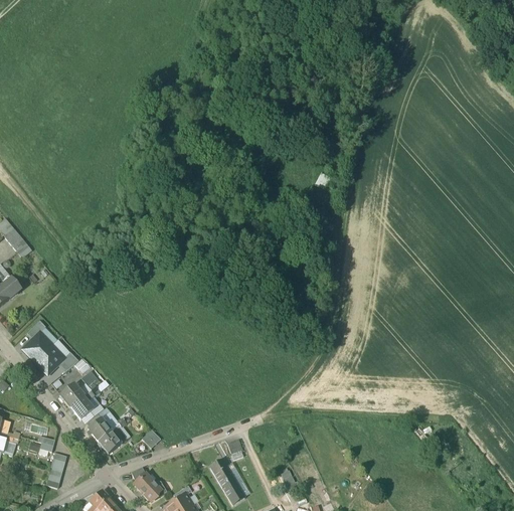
[(326,188),(333,176),(322,170),(316,182),(326,188)]
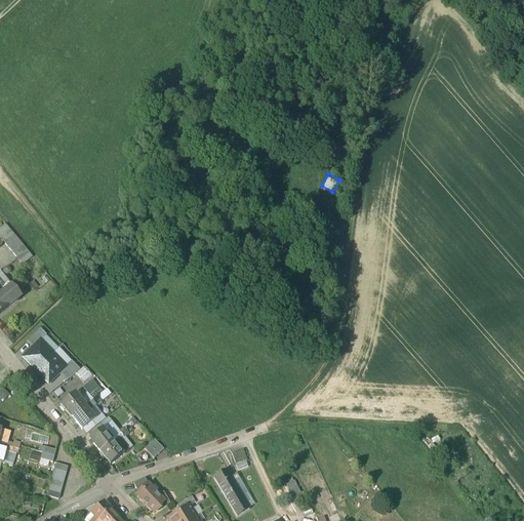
[(15,232),(0,212),(0,232),(6,239),(15,232)]
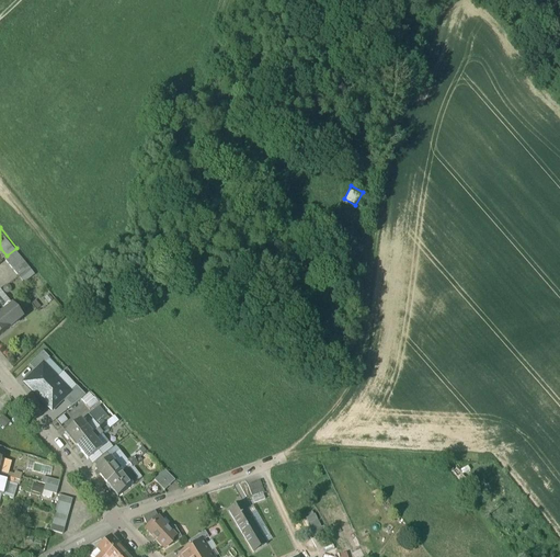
[(7,256),(6,257),(14,268),(25,259),(16,248),(7,256)]
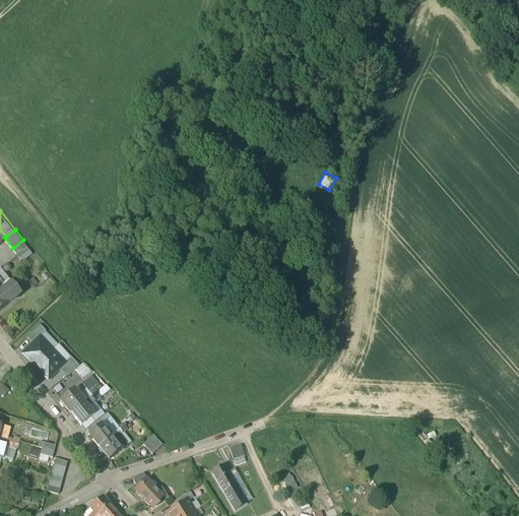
[(10,277),(3,282),(0,277),(0,288),(10,302),(22,292),(10,277)]
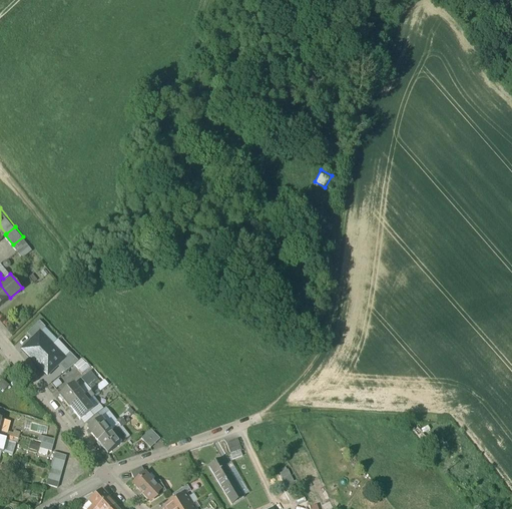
[(0,285),(0,305),(10,298),(0,285)]
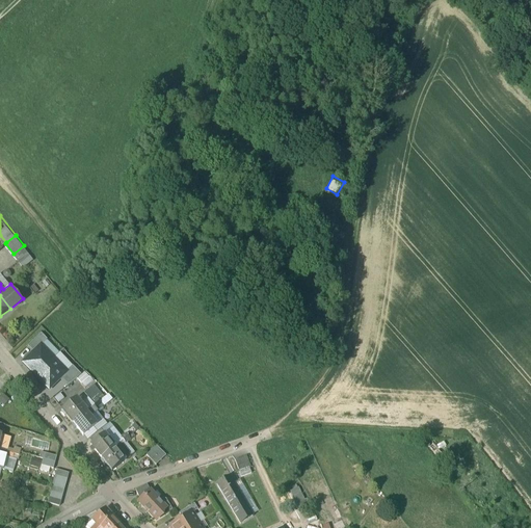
[(28,343),(34,349),(42,342),(48,337),(42,331),(28,343)]
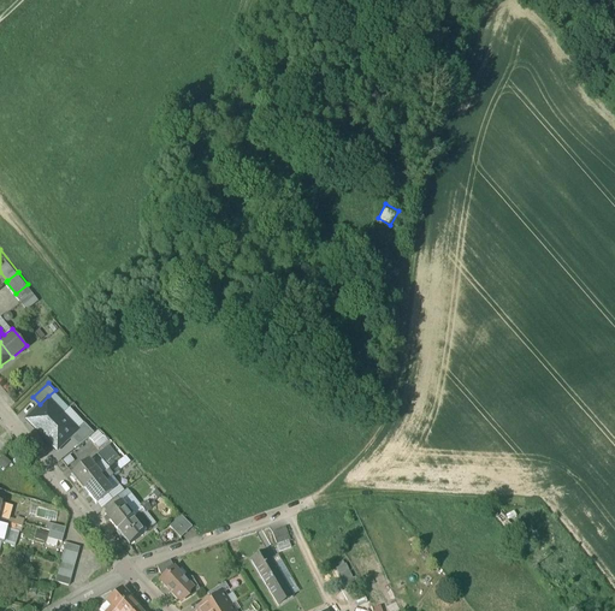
[(64,411),(48,396),(40,404),(28,416),(43,432),(64,411)]
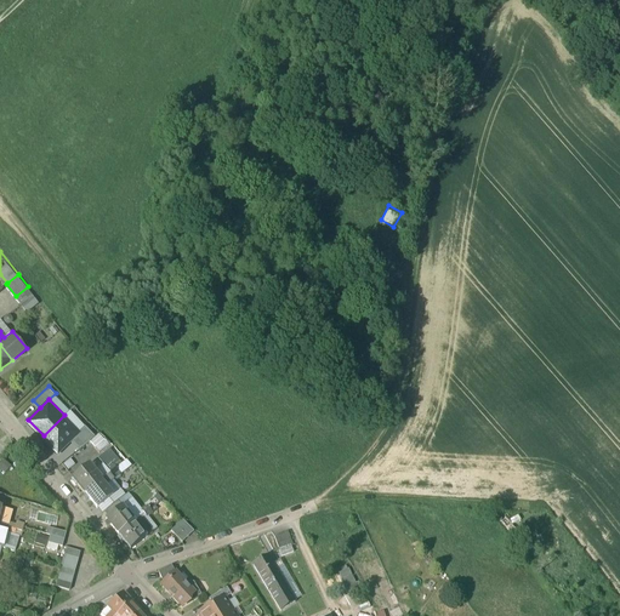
[(79,431),(64,415),(44,435),(58,451),(70,439),(79,431)]
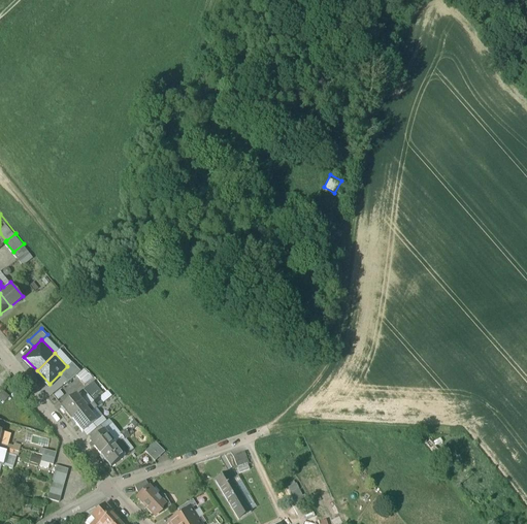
[(74,360),(67,366),(60,373),(68,380),(81,368),(74,360)]
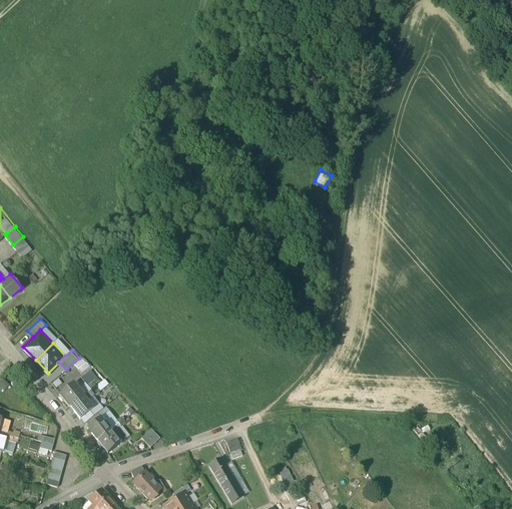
[(82,356),(75,363),(79,367),(87,361),(82,356)]
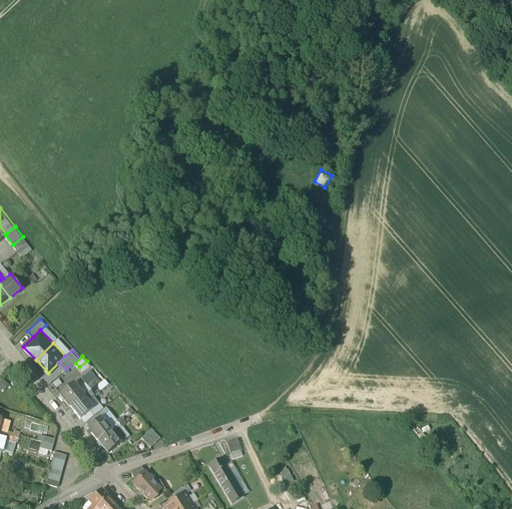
[(79,367),(82,372),(91,365),(87,360),(87,361),(79,367)]
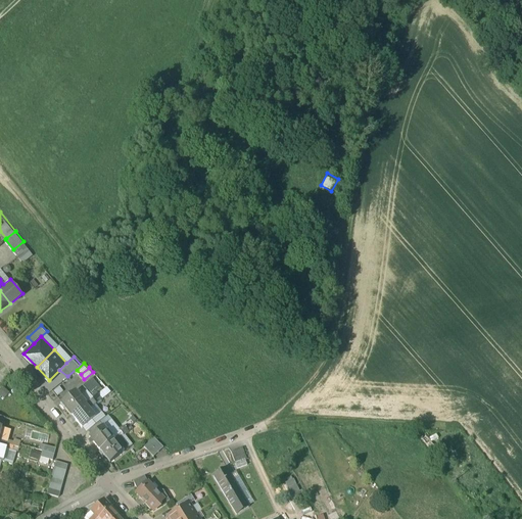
[(99,383),(93,375),(84,383),(88,388),(92,392),(96,388),(98,391),(102,388),(98,384),(99,383)]
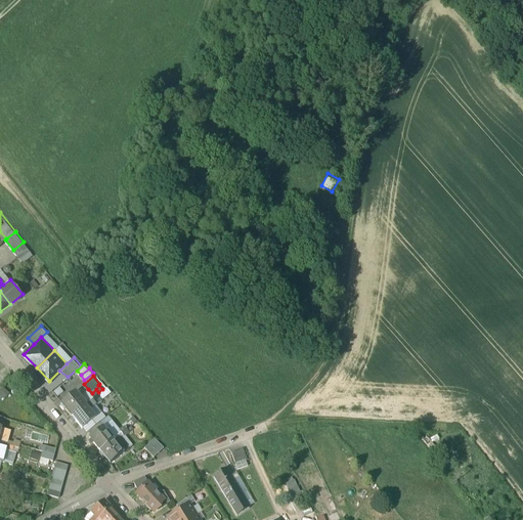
[(88,389),(81,395),(76,389),(61,401),(73,414),(92,397),(94,396),(92,393),(88,389)]
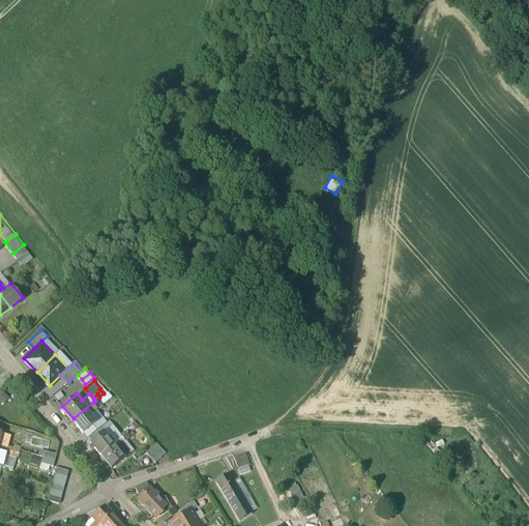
[(116,399),(107,406),(115,414),(124,407),(116,399)]
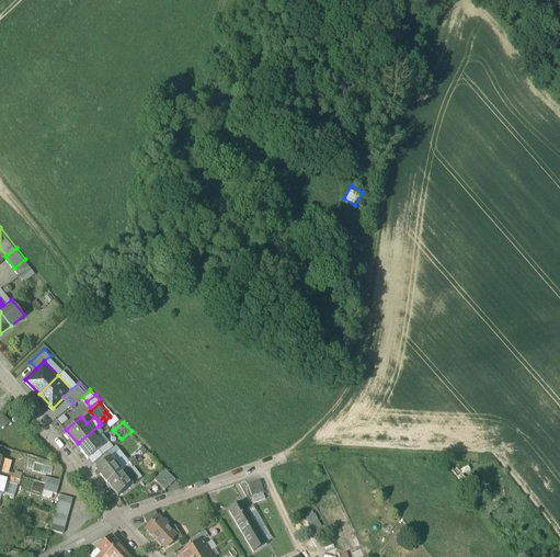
[(103,431),(99,425),(92,431),(96,436),(103,431)]
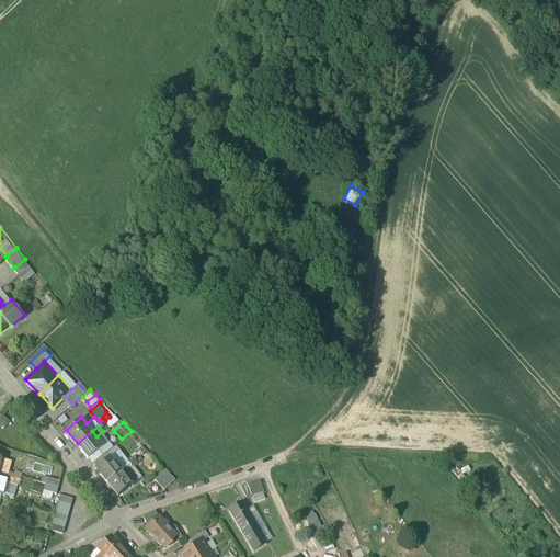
[(96,436),(92,431),(78,443),(89,456),(103,444),(96,436)]
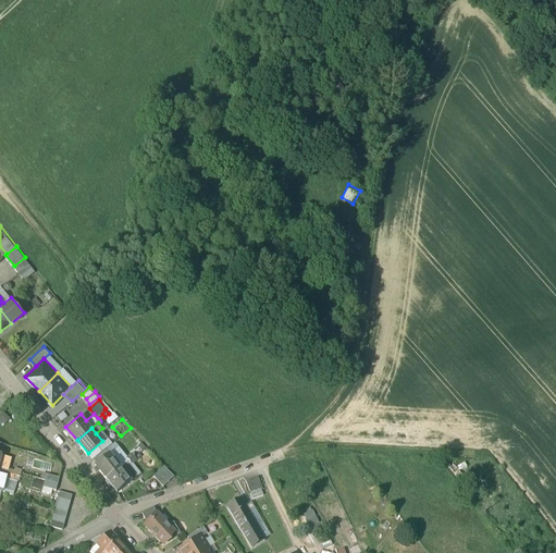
[(102,428),(96,433),(102,441),(109,435),(102,428)]
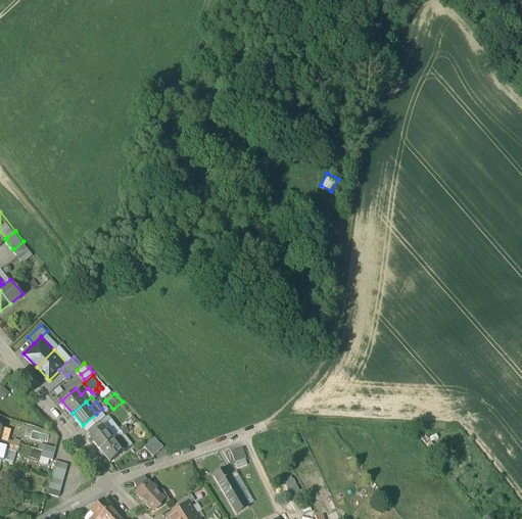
[(10,427),(2,425),(0,432),(0,439),(6,441),(10,427)]
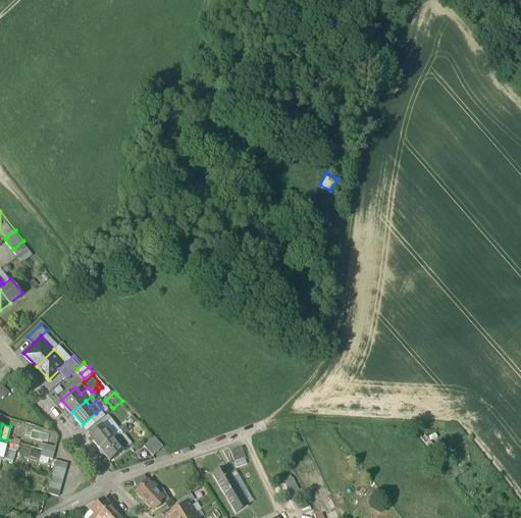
[(104,424),(91,434),(100,447),(114,435),(104,424)]
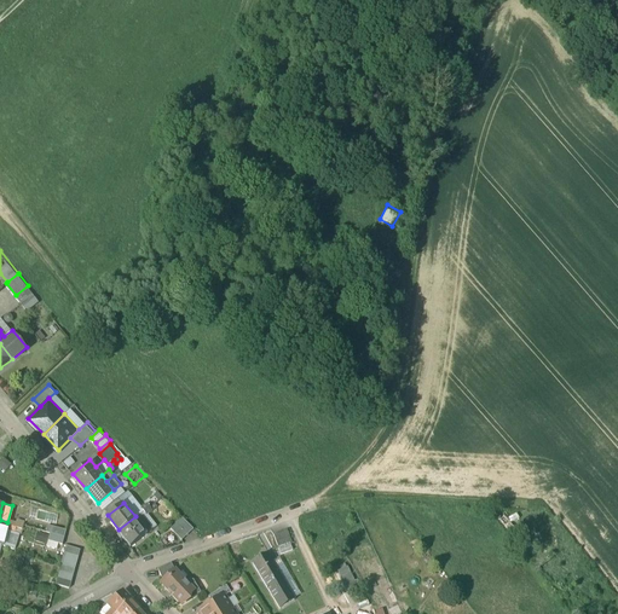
[(152,527),(142,511),(136,517),(148,531),(152,527)]
